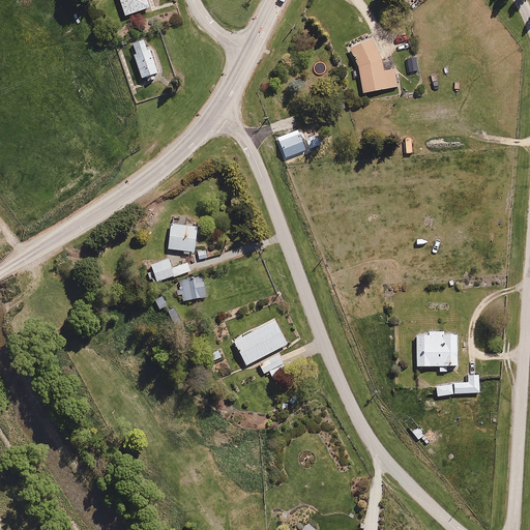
[(119,0),(125,16),(150,7),(147,0),(119,0)]
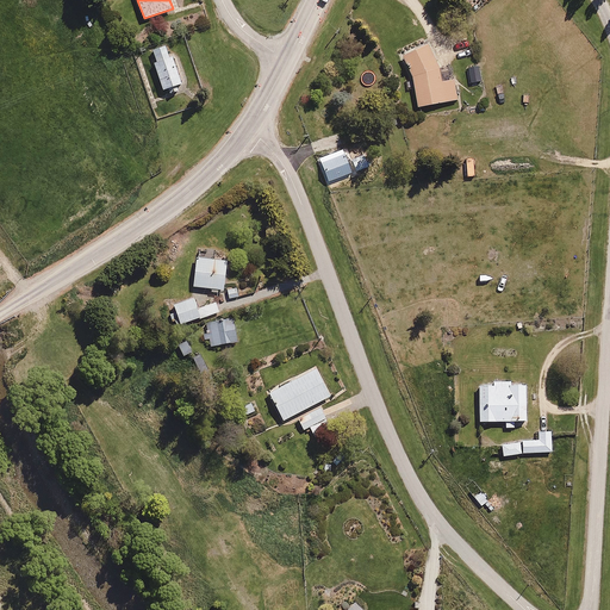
[(429,43),(403,55),(412,76),(418,107),(459,100),(455,79),(442,81),(440,68),(429,43)]
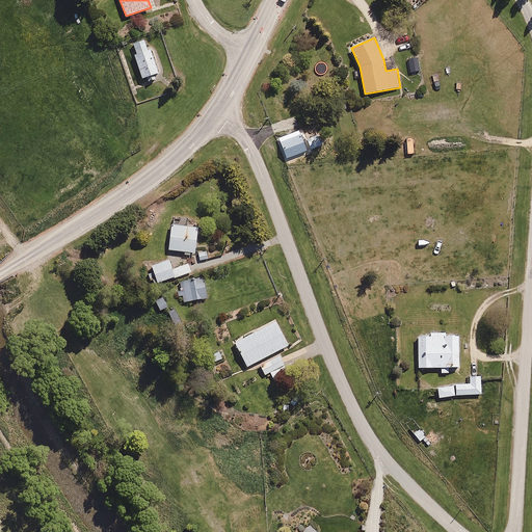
[(136,54),(134,55),(142,79),(159,73),(151,49),(148,51),(144,40),(133,44),(136,54)]
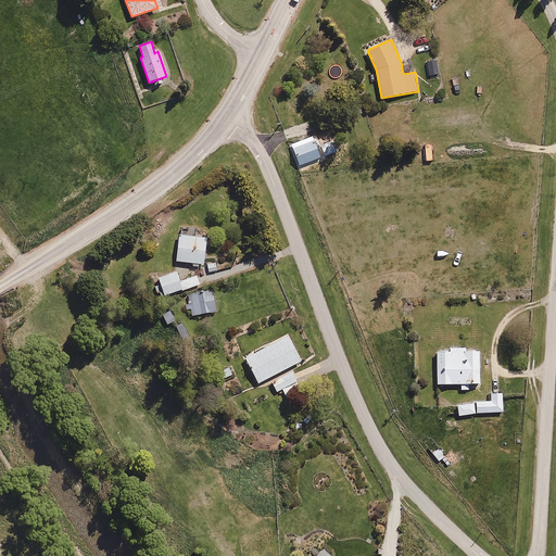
[(315,140),(293,148),(300,165),(321,158),(315,140)]
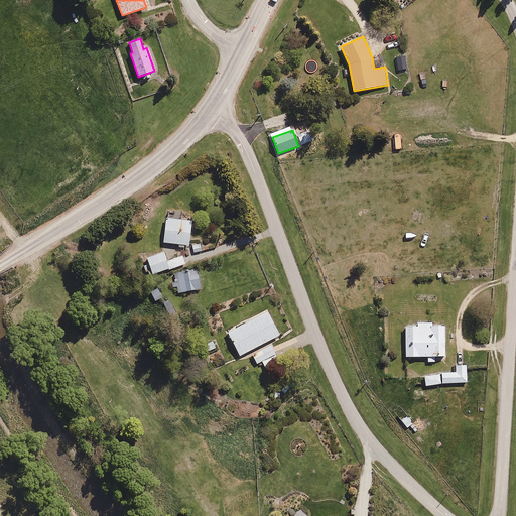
[(311,141),(308,131),(298,135),(301,145),(311,141)]
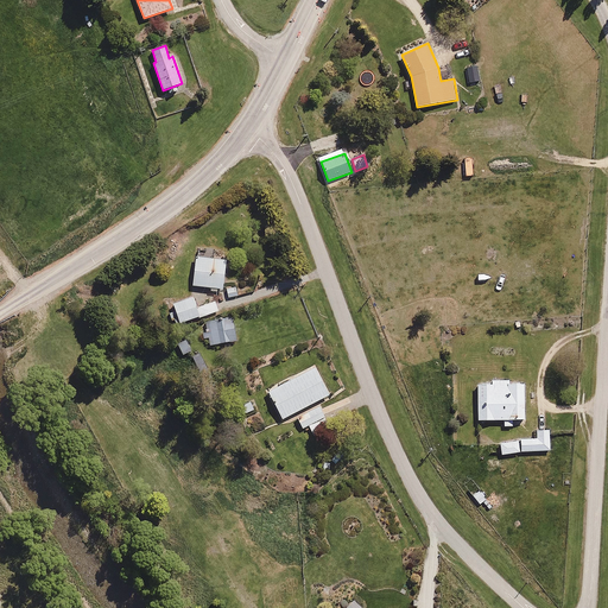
[(227,259),(196,257),(194,285),(225,289),(227,259)]
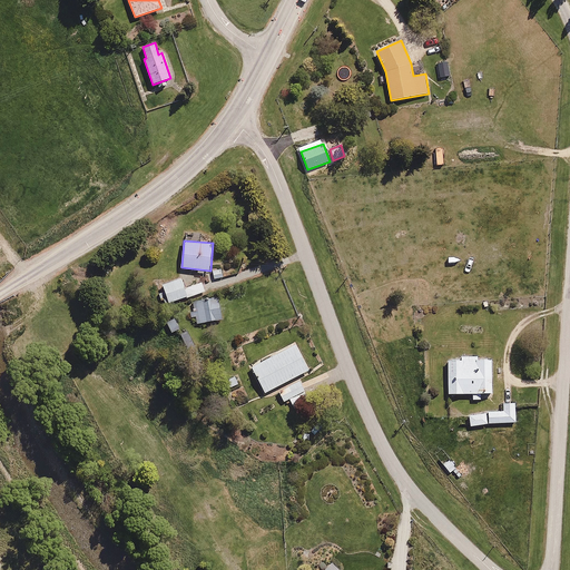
[(182,278),(163,285),(168,303),(205,291),(202,282),(185,287),(182,278)]
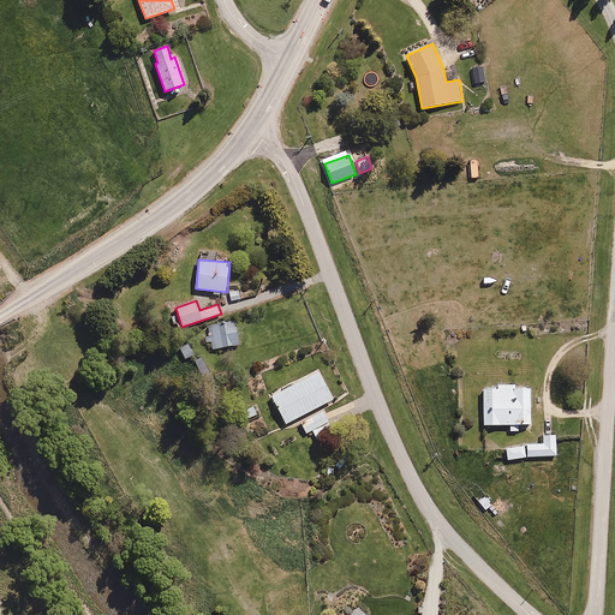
[(234,322),(209,327),(213,350),(239,344),(234,322)]
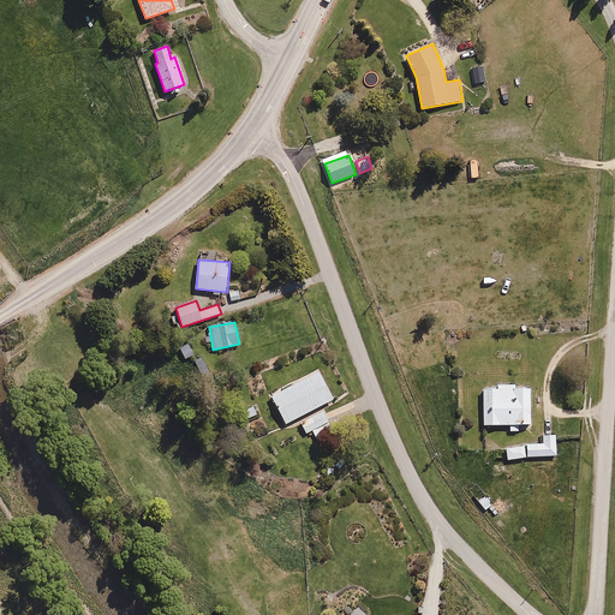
[(320,371),(272,396),(286,424),(334,399),(320,371)]
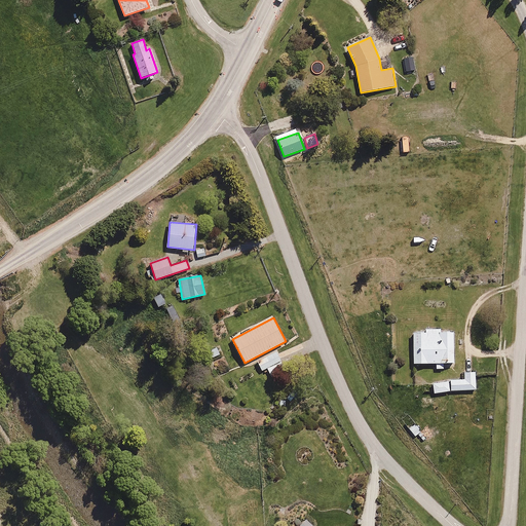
[(413,365),(436,365),(436,369),(445,369),(445,364),(455,364),(455,332),(439,332),(439,328),(423,329),(423,332),(413,332),(413,365)]
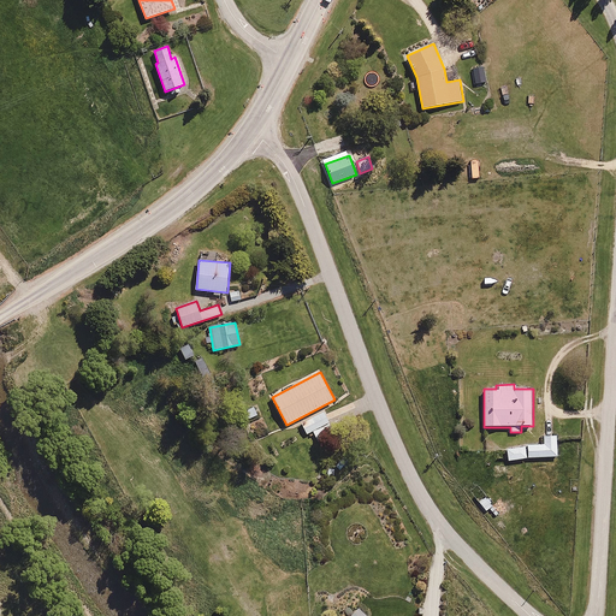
[(243,421),(258,415),(254,407),(240,413),(243,421)]
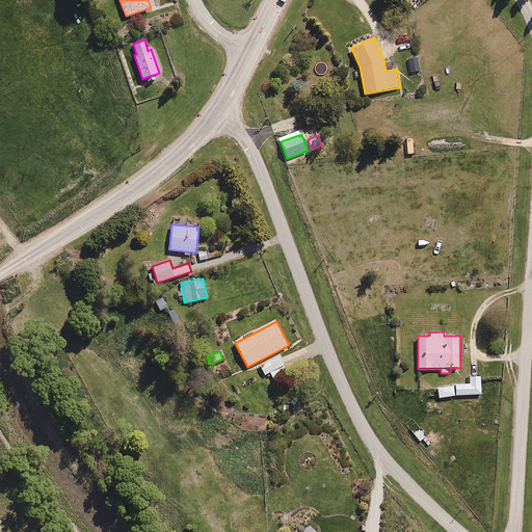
[(281,354),(260,365),(265,375),(270,372),(274,381),(291,374),(281,354)]
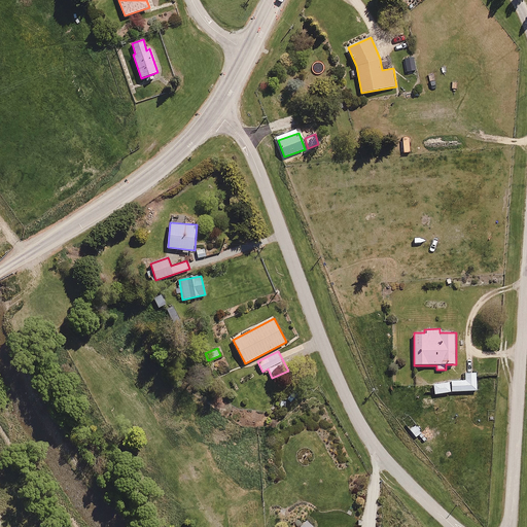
[(465,379),(451,381),(452,392),(477,390),(476,373),(464,373),(465,379)]
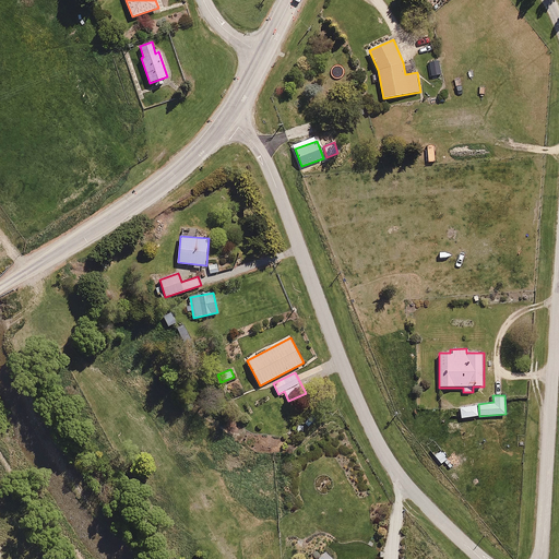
[(478,416),(477,405),(460,407),(462,418),(478,416)]
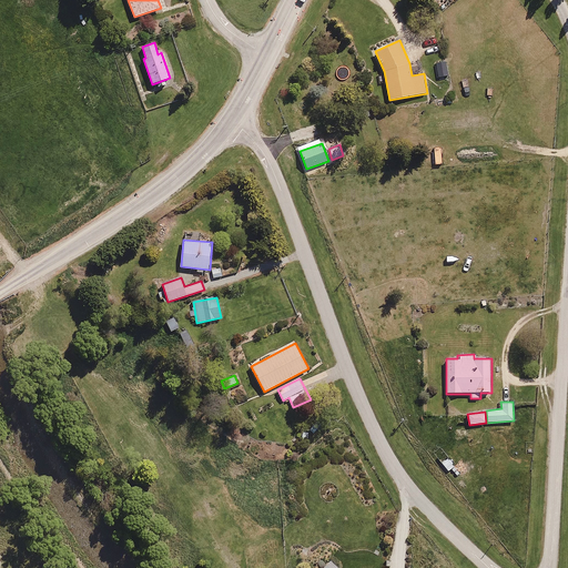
[(448,458),(442,463),(448,472),(454,467),(448,458)]
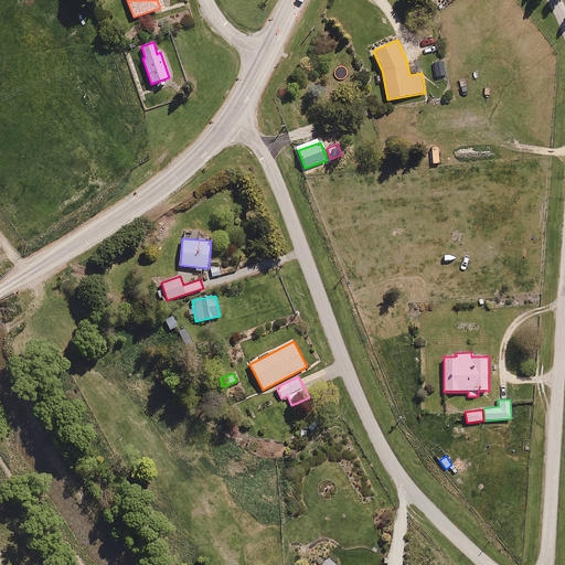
All buildings are outlined.
